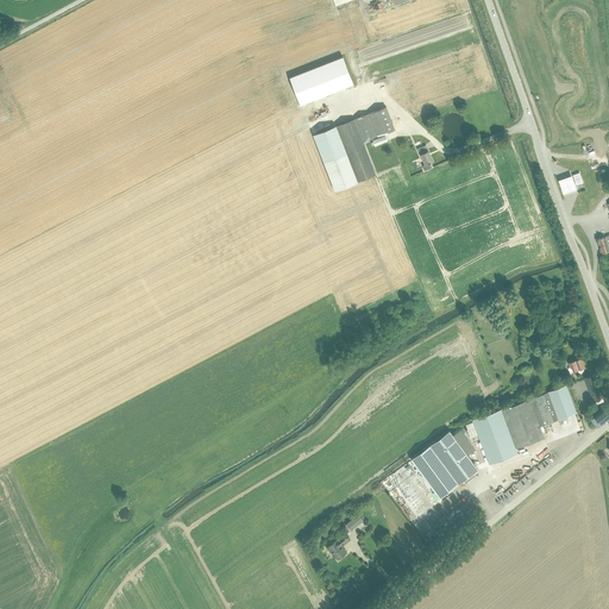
[(341,57),(292,76),(302,105),(352,85),(341,57)]
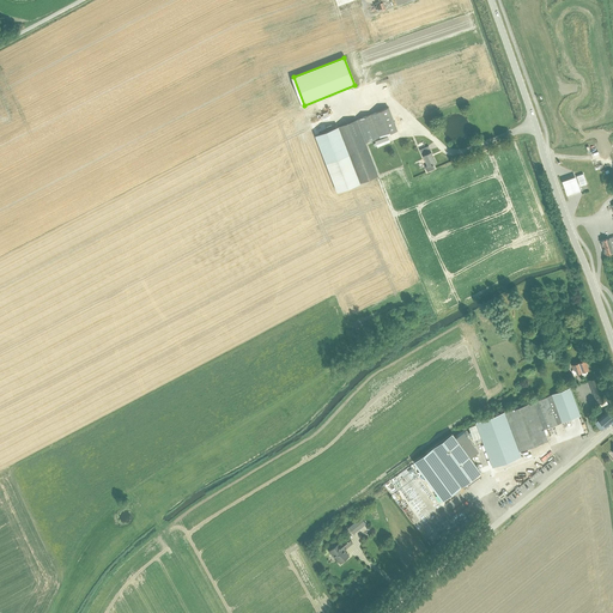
[(315,135),(327,164),(338,192),(378,175),(365,143),(398,131),(388,107),(339,126),(315,135)]
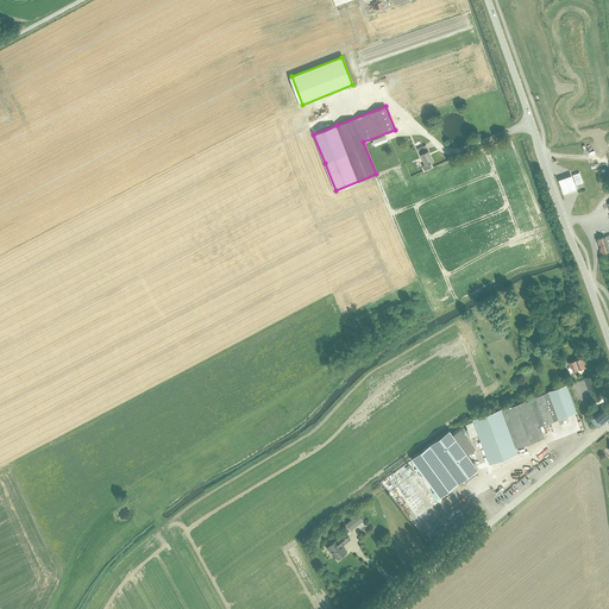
[(378,138),(372,140),(375,146),(388,142),(385,136),(378,138)]
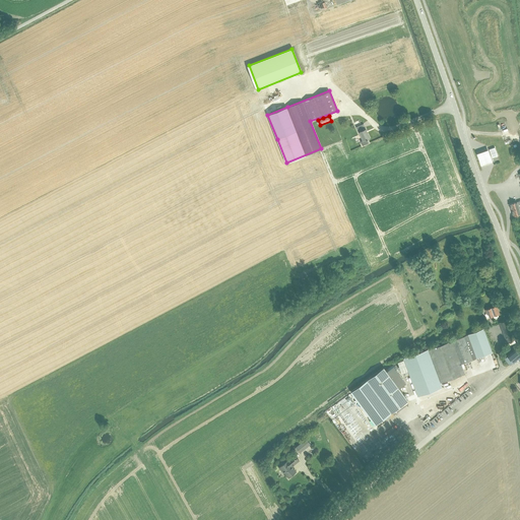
[(367,139),(370,138),(364,124),(355,127),(359,132),(360,132),(363,139),(360,140),(362,144),(368,142),(366,138),(367,139)]
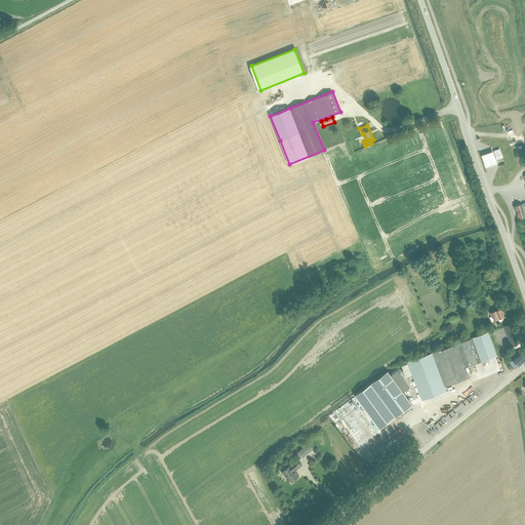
[(502,157),(499,149),(493,151),(496,159),(502,157)]
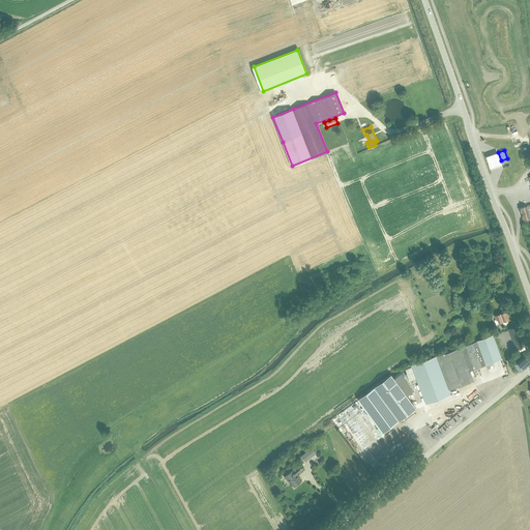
[(498,152),(486,156),(489,168),(501,164),(498,152)]
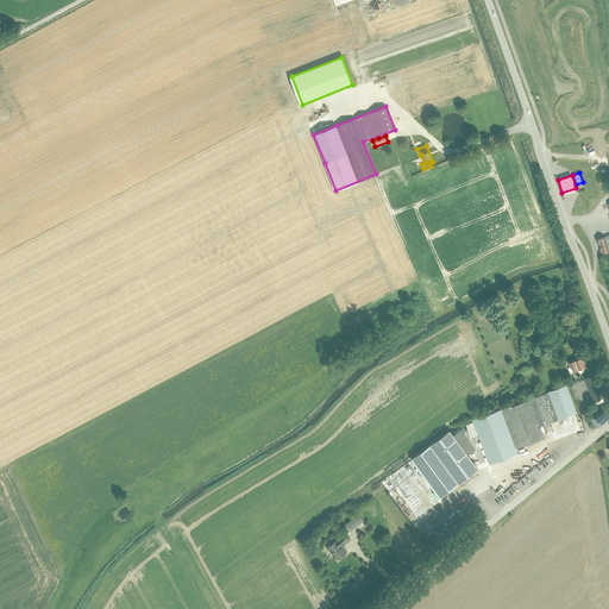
[(608,234),(597,238),(601,253),(608,250),(608,234)]
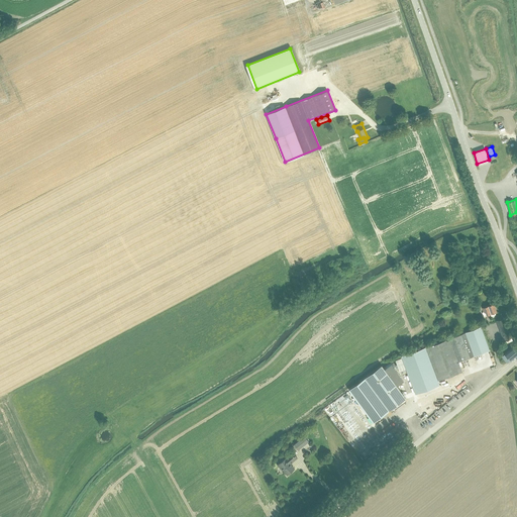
[(493,303),(483,307),(485,312),(486,311),(487,315),(491,313),(492,316),(495,314),(494,312),(496,311),(495,306),(494,304),(494,305),(493,303)]
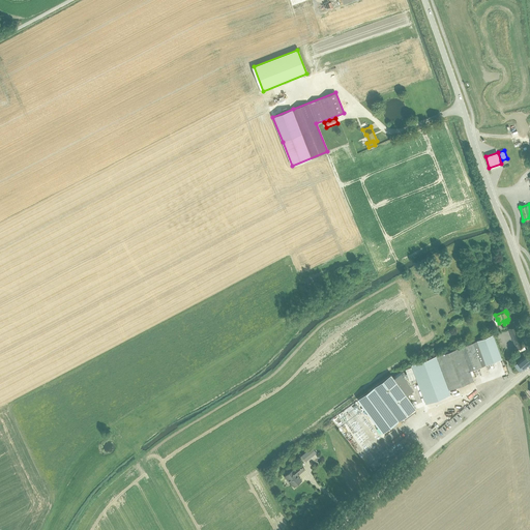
[(508,328),(517,349),(524,346),(525,346),(517,325),(508,328)]
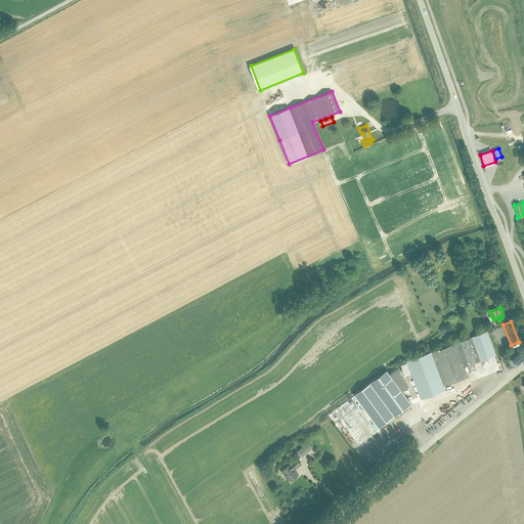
[(407,360),(422,399),(445,390),(443,386),(468,377),(465,366),(496,355),(487,331),(407,360)]
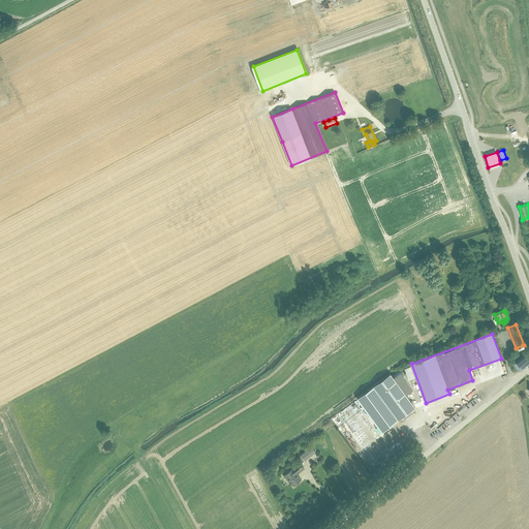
[(512,365),(519,371),(528,362),(528,352),(528,351),(512,365)]
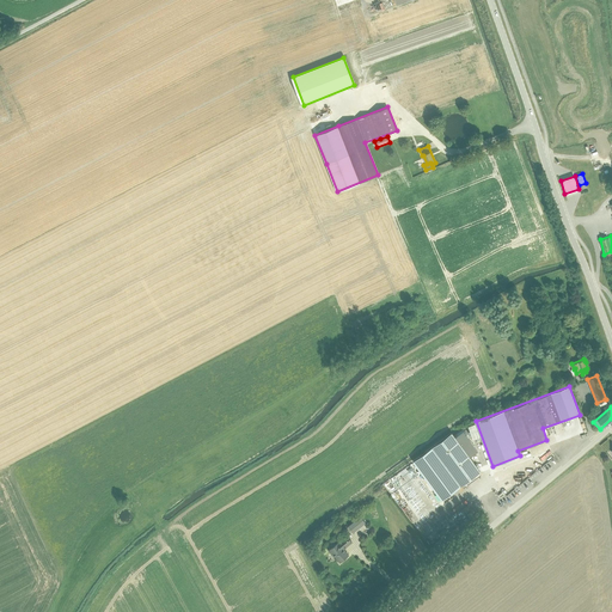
[(475,423),(467,426),(473,439),(479,436),(475,423)]
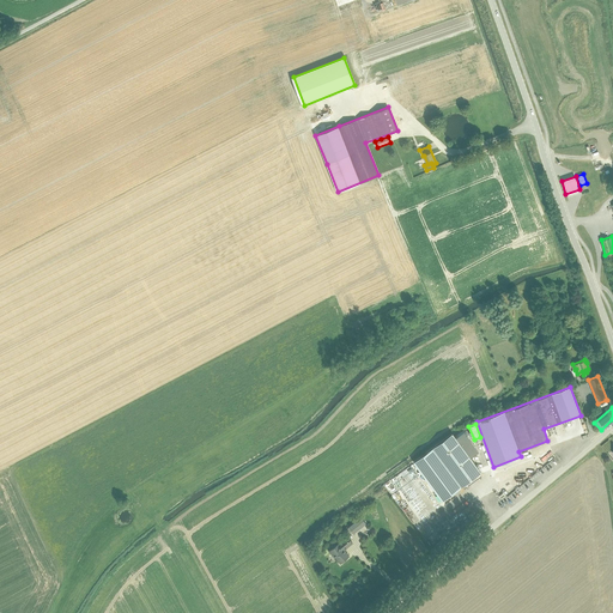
[(455,436),(453,432),(432,447),(461,486),(481,472),(471,457),(479,451),(463,430),(455,436)]
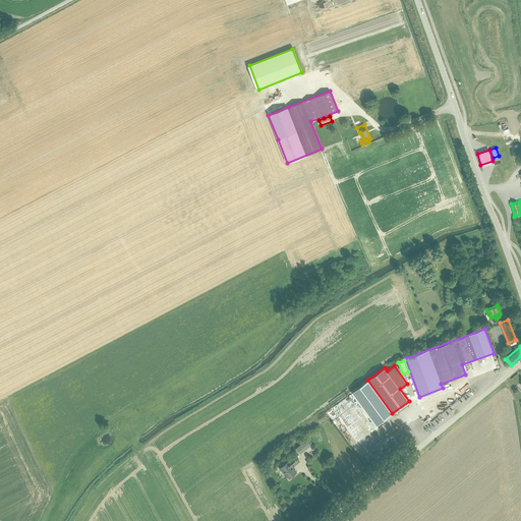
[(367,380),(352,391),(375,424),(392,413),(367,380)]
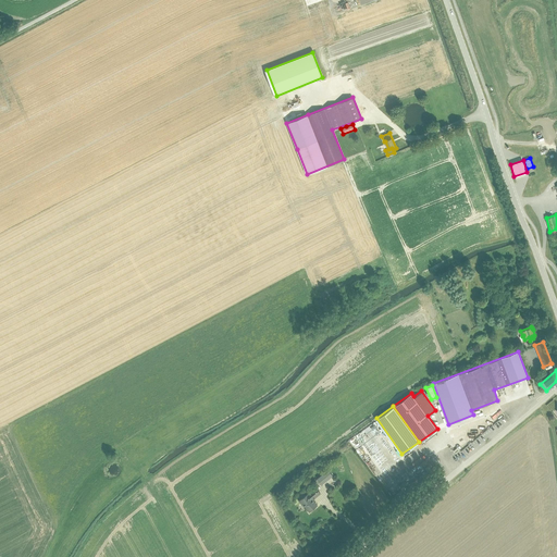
[(318,479),(322,484),(332,475),(327,470),(318,479)]
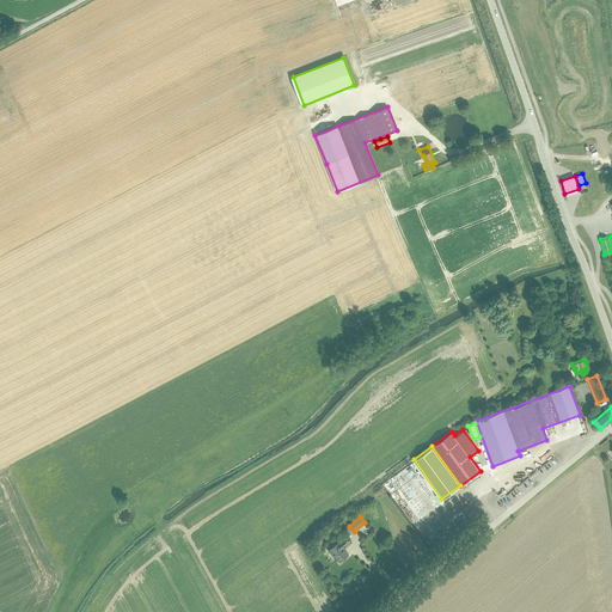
[(330,550),(340,562),(348,555),(343,549),(352,542),(346,534),(336,543),(337,543),(330,550)]
